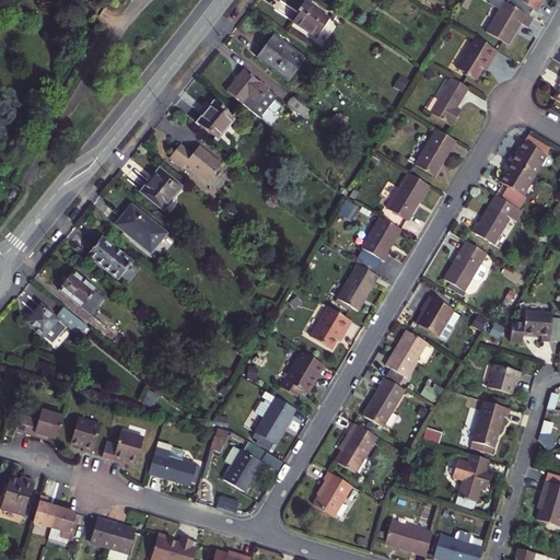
[(330,20),(315,9),(316,6),(307,0),(305,0),(298,12),(300,14),(294,23),(317,38),(330,20)]
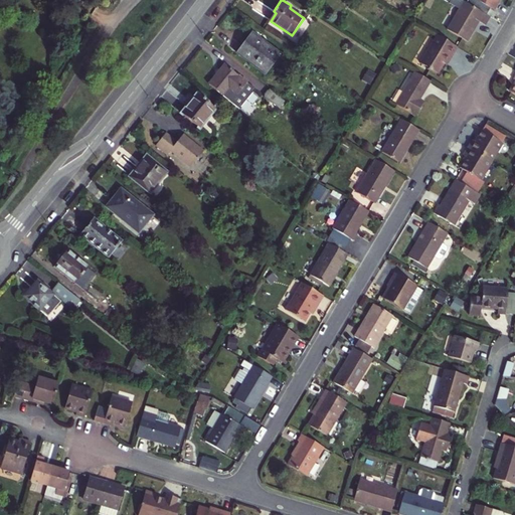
[(451,0),(450,3),(460,9),(464,2),(461,0),(451,0)]
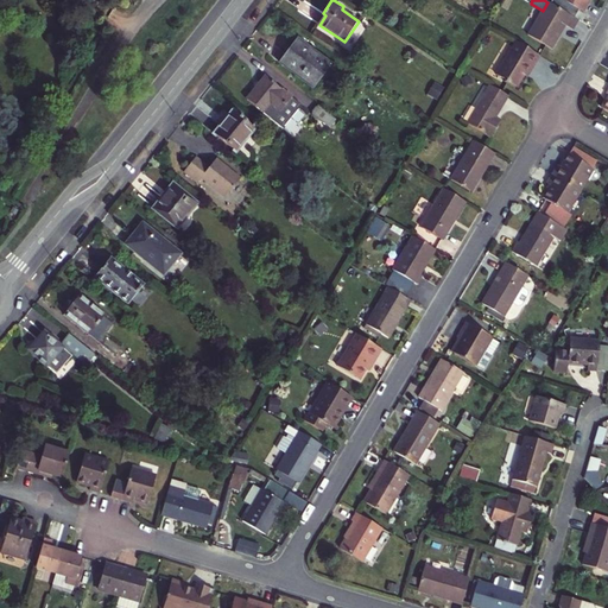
[(561,0),(583,13),(590,1),(587,0),(561,0)]
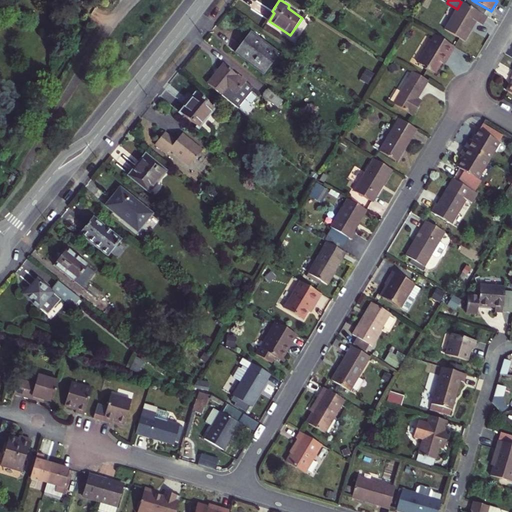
[(487,17),(461,2),(457,9),(445,29),(464,41),(476,21),(482,25),(487,17)]
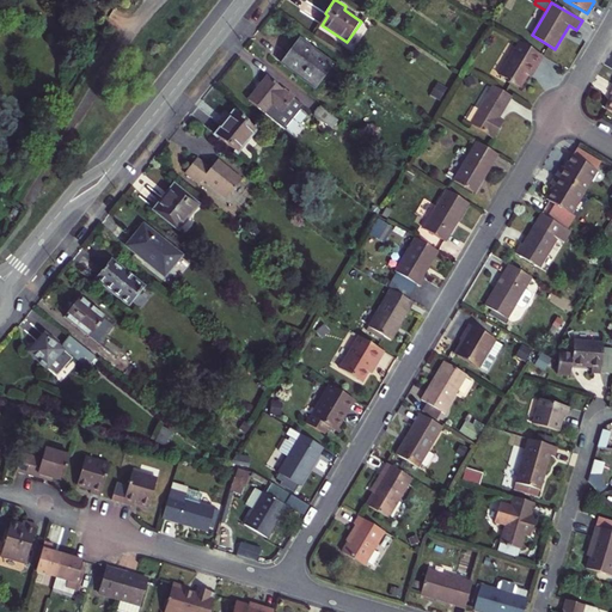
[(282,62),(316,87),(332,65),(299,40),(282,62)]
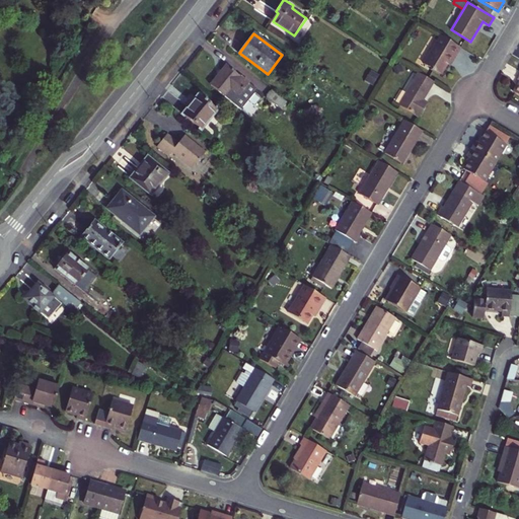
[(460,49),(439,36),(423,64),(440,74),(452,54),(456,56),(460,49)]
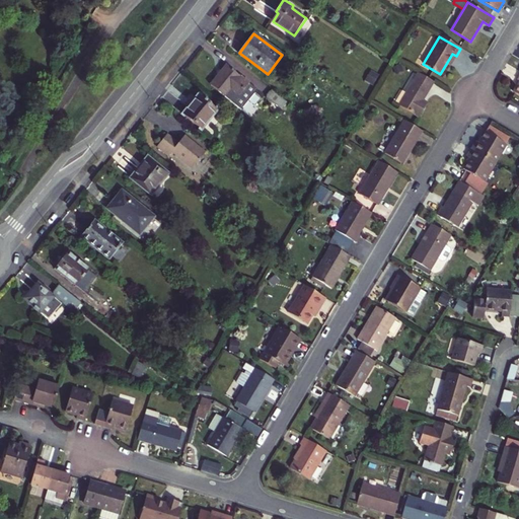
[(233,101),(247,84),(225,66),(211,83),(233,101)]
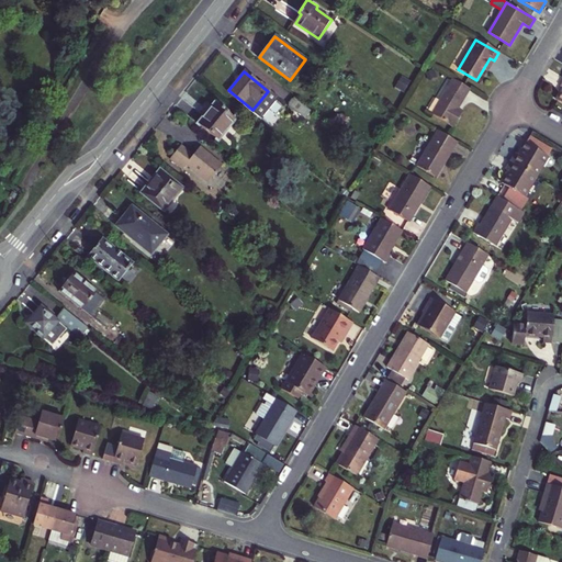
[(469,89),(451,79),(430,114),(451,126),(458,115),(454,113),(469,89)]
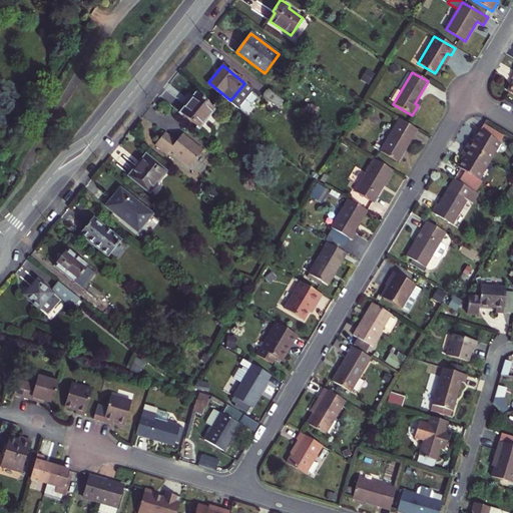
[(252,89),(244,83),(230,100),(238,106),(252,89)]
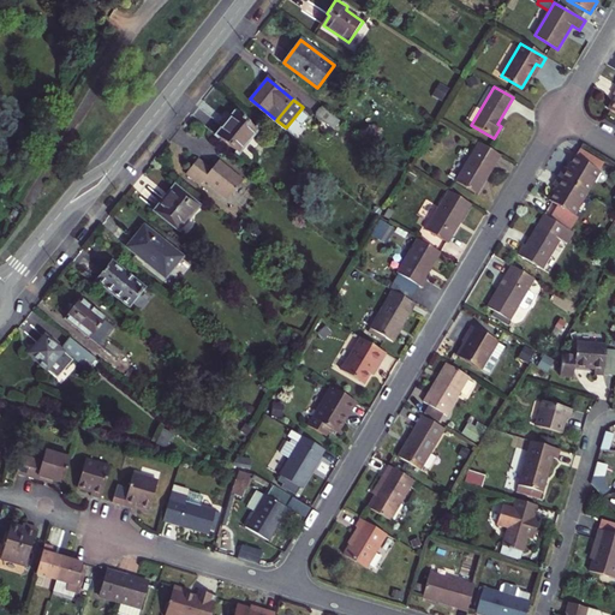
[(322,107),(316,114),(333,129),(339,121),(322,107)]
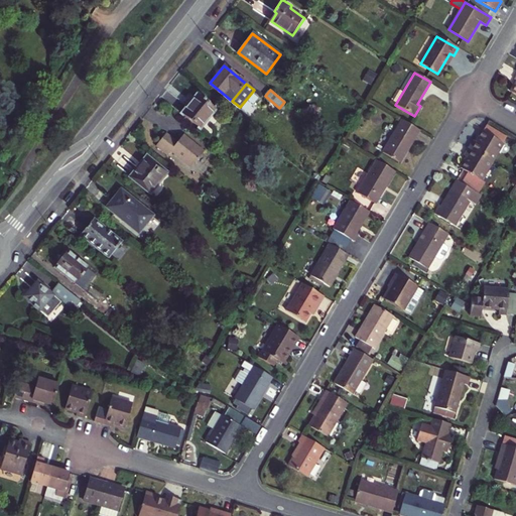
[(214,109),(197,95),(182,113),(200,126),(214,109)]
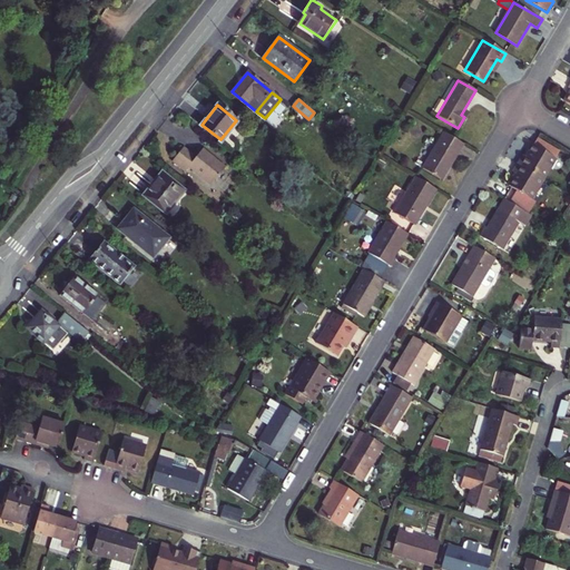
[(463,145),(443,134),(423,169),(443,180),(463,145)]
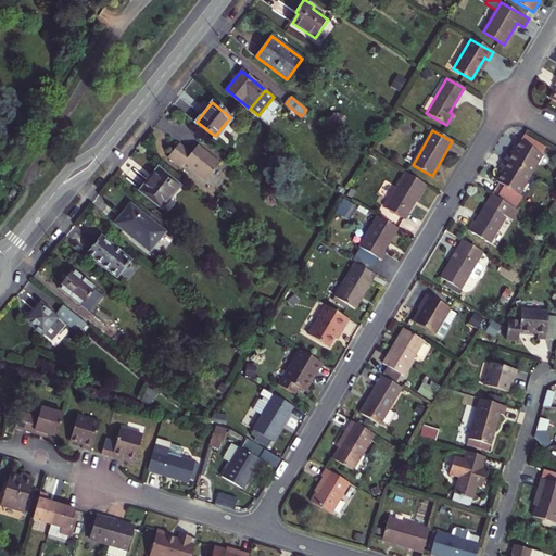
[(544,149),(522,136),(513,153),(509,151),(503,162),(528,176),(544,149)]
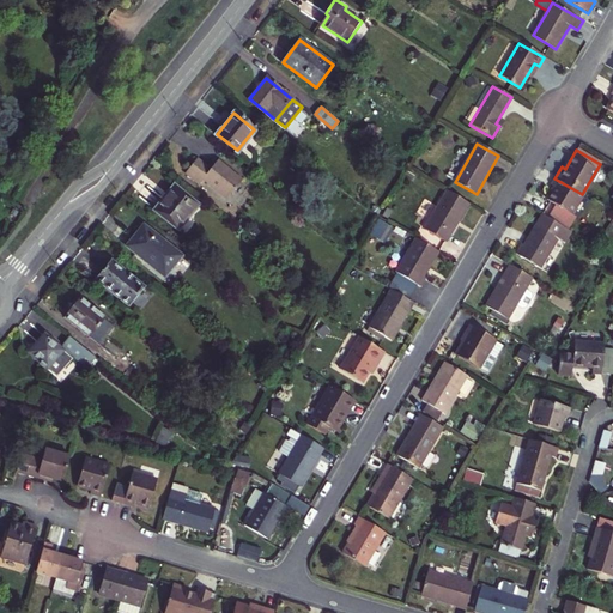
[(204,180),(226,198),(241,181),(217,162),(211,170),(196,158),(184,173),(200,184),(204,180)]
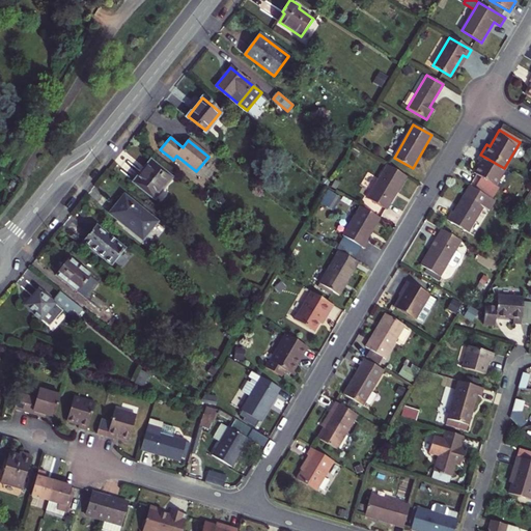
[(494,186),(504,168),(480,155),(476,161),(480,163),(474,173),(480,177),(494,186)]
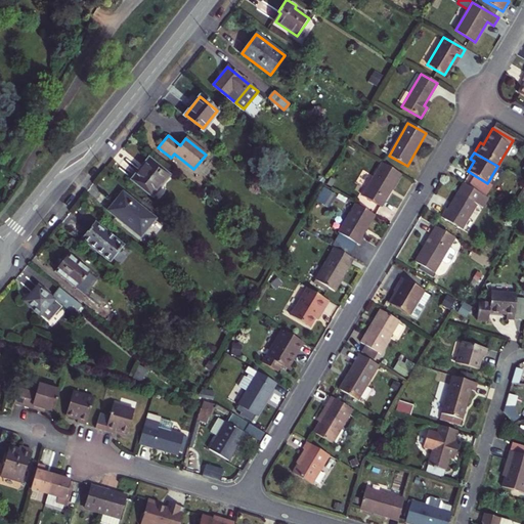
[(168,176),(148,161),(133,179),(153,194),(168,176)]
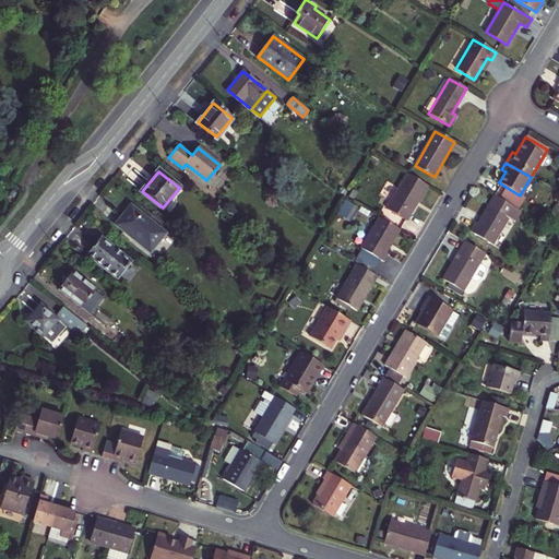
[(426,187),(406,175),(385,209),(406,221),(426,187)]
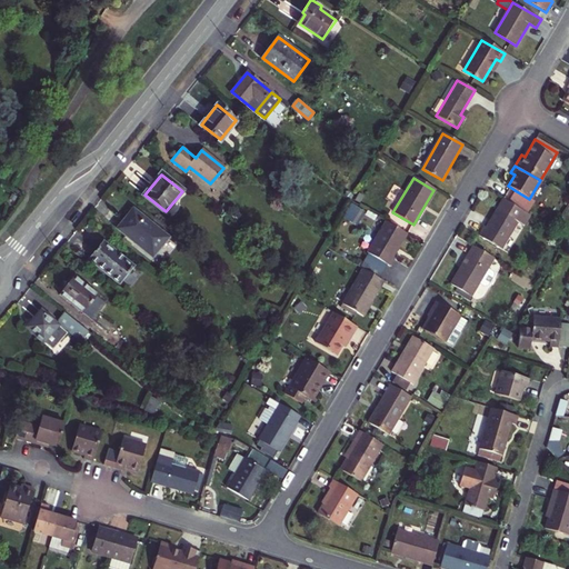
[(515,190),(508,203),(527,215),(535,202),(529,199),(515,190)]
